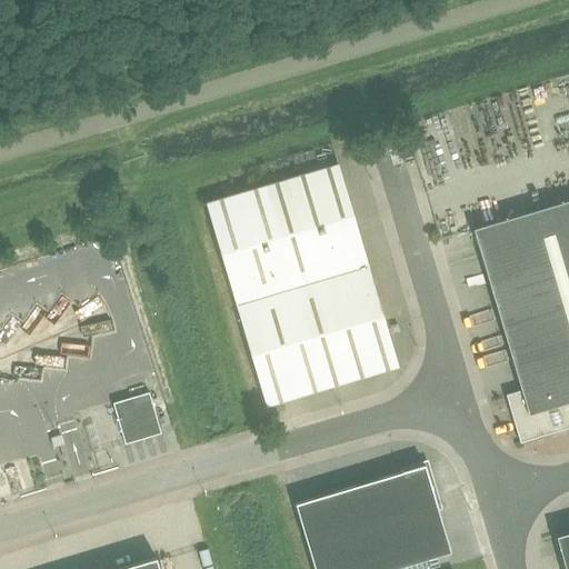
[(338,165),(263,187),(207,203),(267,406),(399,366),(338,165)]
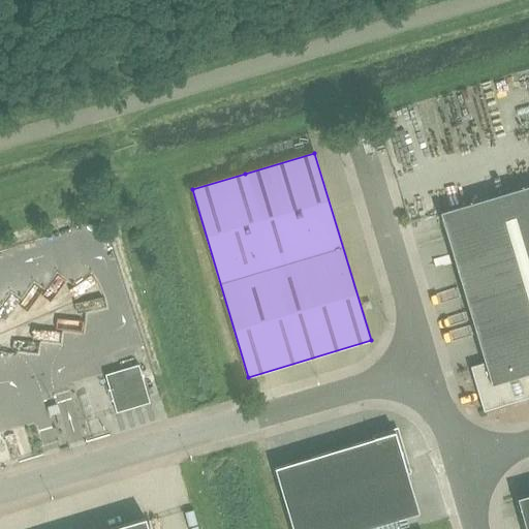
[(484,411),(528,398),(528,186),(440,213),(485,363),(470,367),(484,411)]
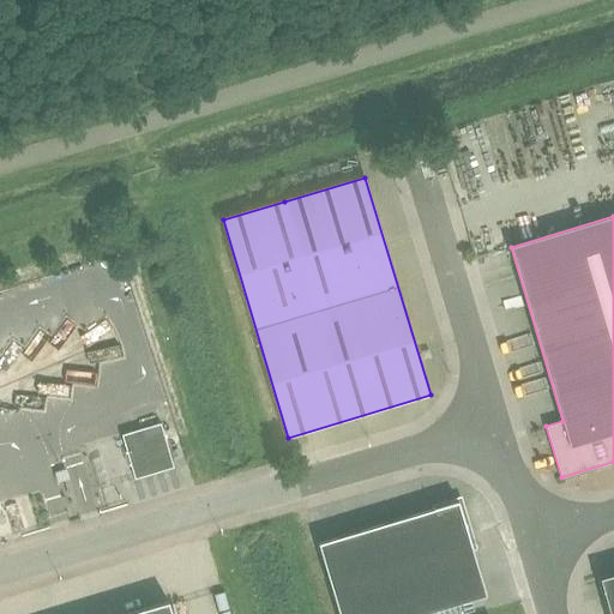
[(162,425),(122,435),(127,452),(126,453),(127,455),(128,453),(132,465),(130,465),(131,467),(132,467),(136,480),(175,468),(162,425)]
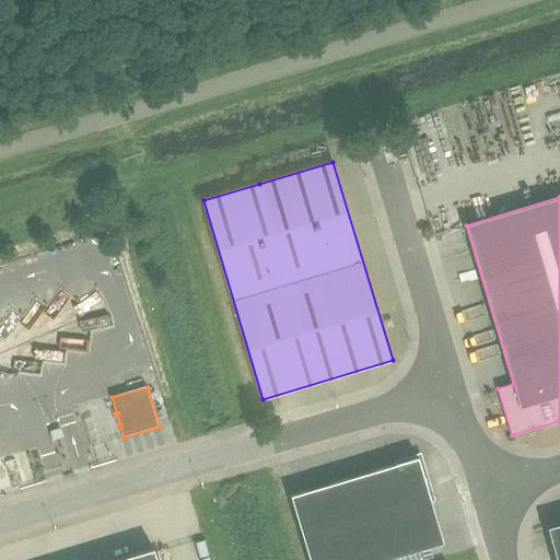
[(389,559),(444,544),(418,457),(291,496),(310,559),(389,559)]
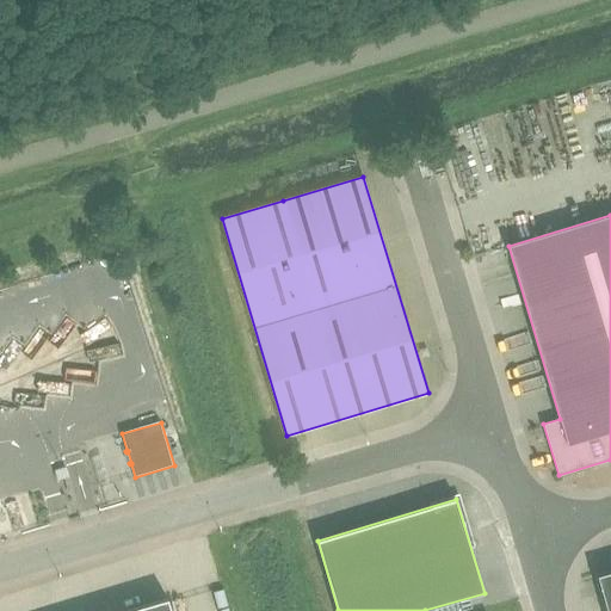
[(610,610),(610,572),(598,575),(608,610),(610,610)]
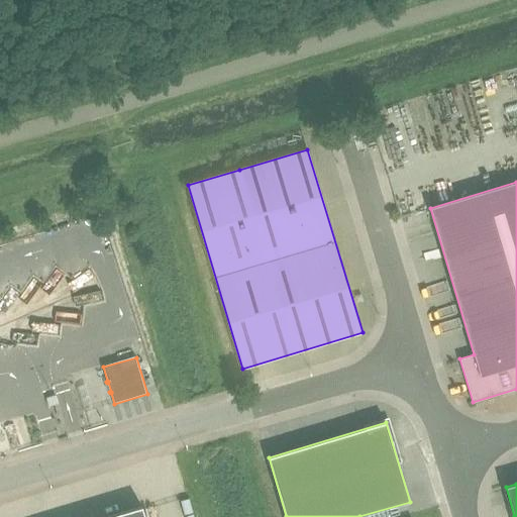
[(145,516),(142,507),(108,516),(145,516)]
